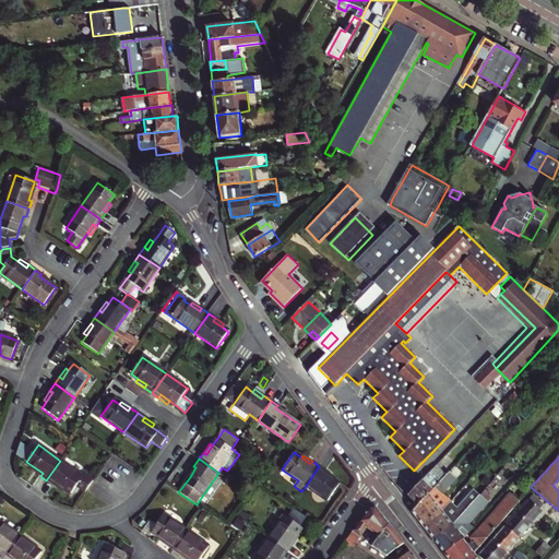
[(71,494),(83,477),(60,461),(46,480),(54,485),(56,483),(64,489),(71,494)]
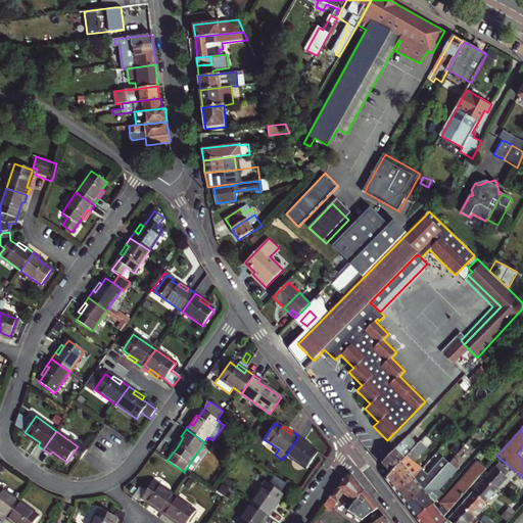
[(435,463),(440,457),(449,446),(447,444),(457,435),(454,433),(430,459),(435,463)]
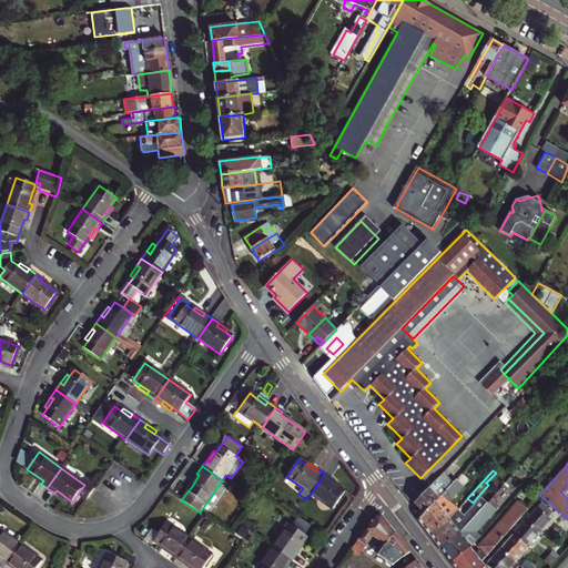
[(424,513),(453,483),(443,473),(415,503),(424,513)]
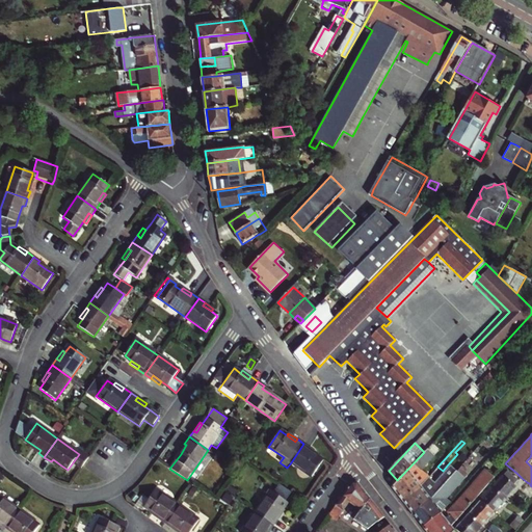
[(440,449),(432,443),(427,449),(433,455),(440,449)]
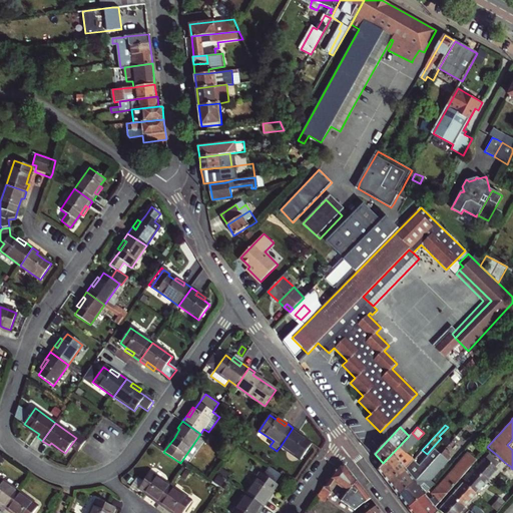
[(39,434),(30,428),(28,431),(37,437),(39,434)]
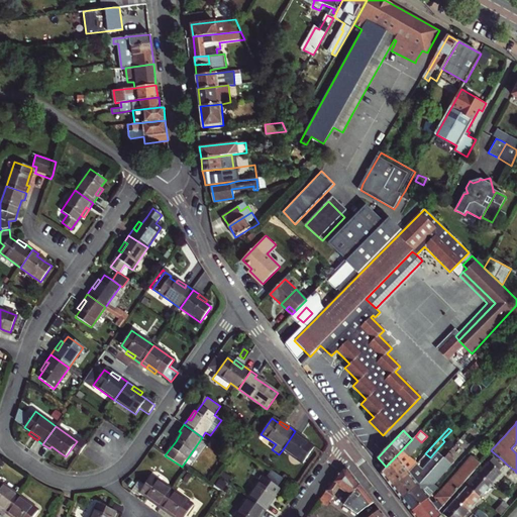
[(173,439),(176,441),(181,432),(179,431),(173,439)]
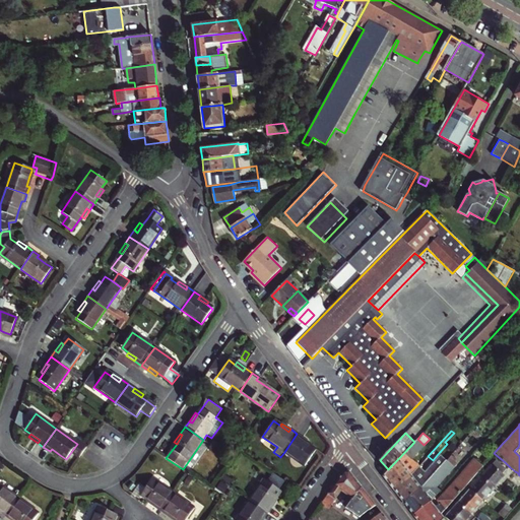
[(297,434),(284,452),(305,466),(316,451),(309,446),(301,441),(303,438),(297,434)]
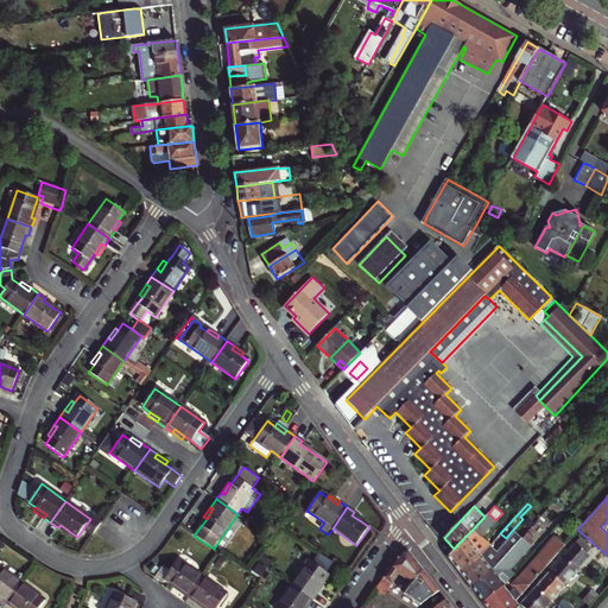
[(479,557),(485,550),(476,540),(495,520),(488,513),(485,517),(454,549),(448,556),(461,571),(479,557)]
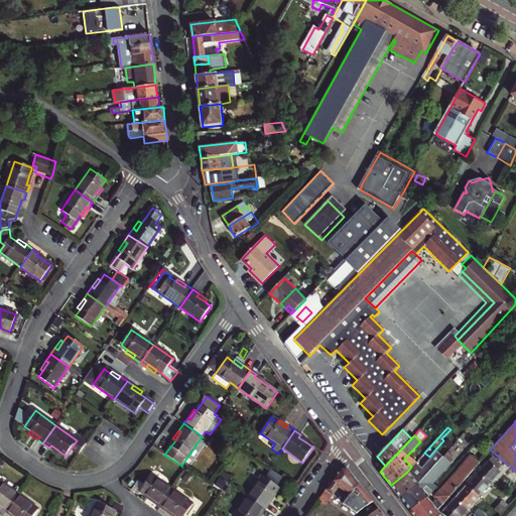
[(51,445),(49,447),(57,454),(59,452),(51,445)]
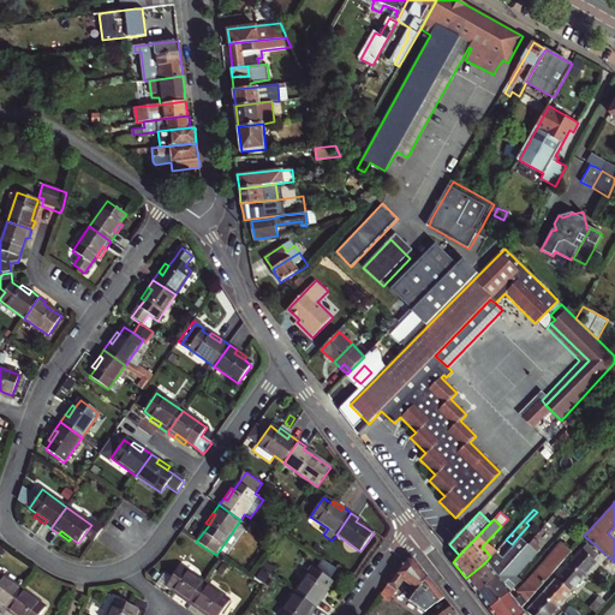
[(466,578),(477,593),(497,578),(527,544),(521,539),(518,537),(512,544),(514,547),(499,565),(490,556),(484,563),(466,578)]
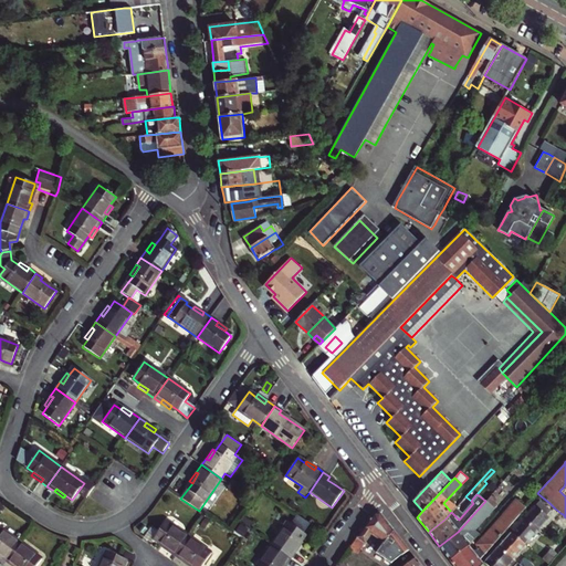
[(247,510),(251,502),(244,498),(239,505),(247,510)]
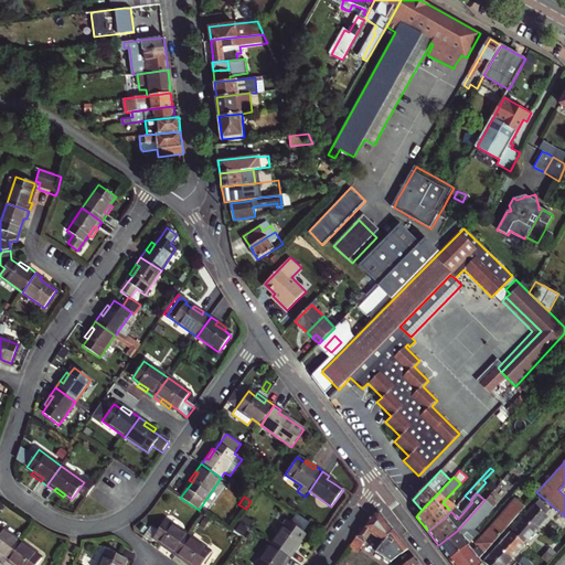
[(477,543),(472,539),(465,547),(449,558),(454,564),(479,564),(482,563),(480,558),(492,543),(505,528),(518,514),(524,507),(515,499),(477,543)]
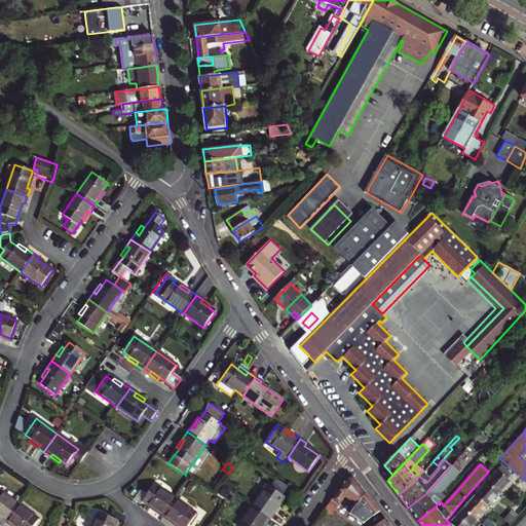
[(440,501),(445,496),(441,493),(459,473),(451,465),(425,494),(408,508),(418,520),(433,510),(440,501)]
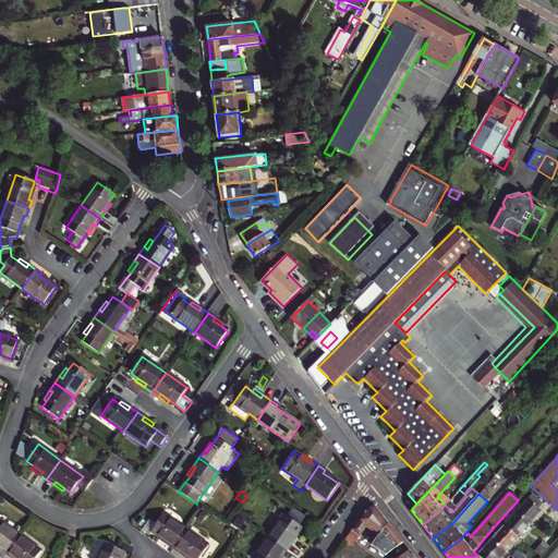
[(531,494),(516,512),(529,523),(541,510),(538,508),(543,504),(531,494)]
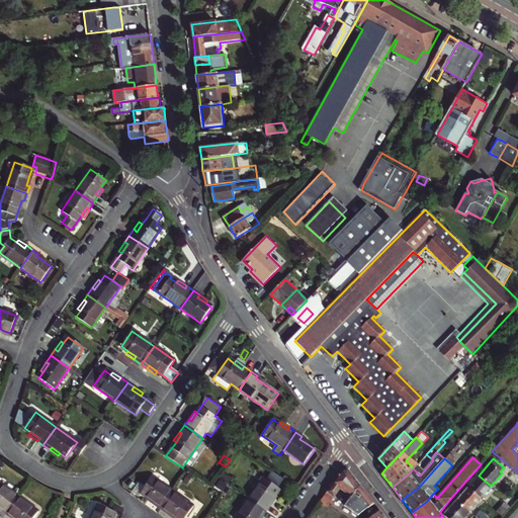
[(342,468),(320,502),(323,505),(325,503),(328,505),(335,495),(339,490),(351,498),(347,503),(353,507),(364,492),(358,488),(360,486),(347,469),(342,468)]
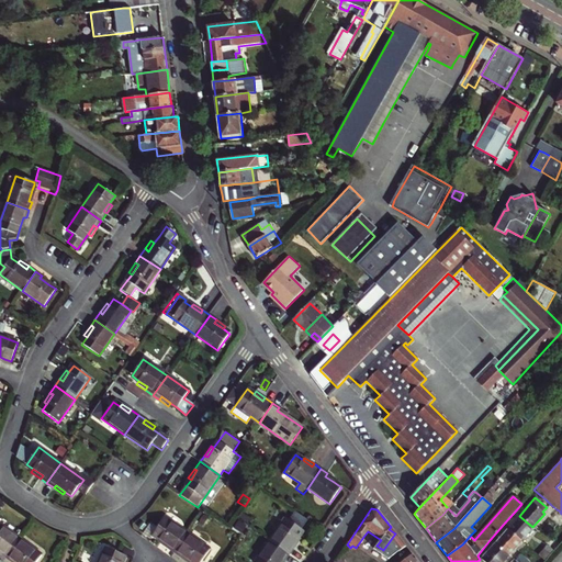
[(551,515),(561,524),(561,514),(559,510),(557,509),(551,515)]
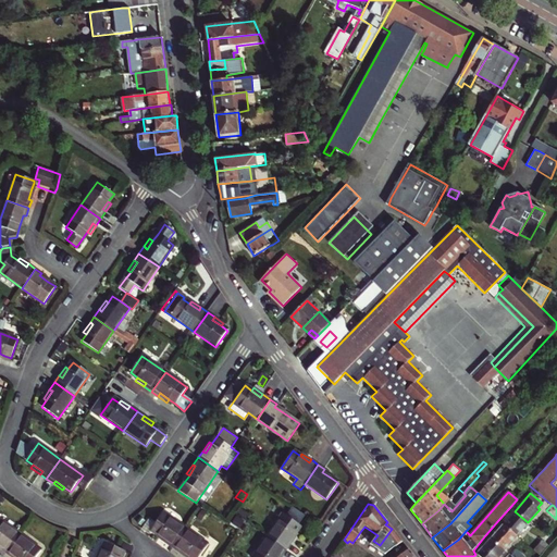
[(304,515),(294,507),(287,516),(281,511),(273,522),(275,524),(268,535),(287,549),(292,543),(288,541),(295,532),(300,525),(298,523),(304,515)]
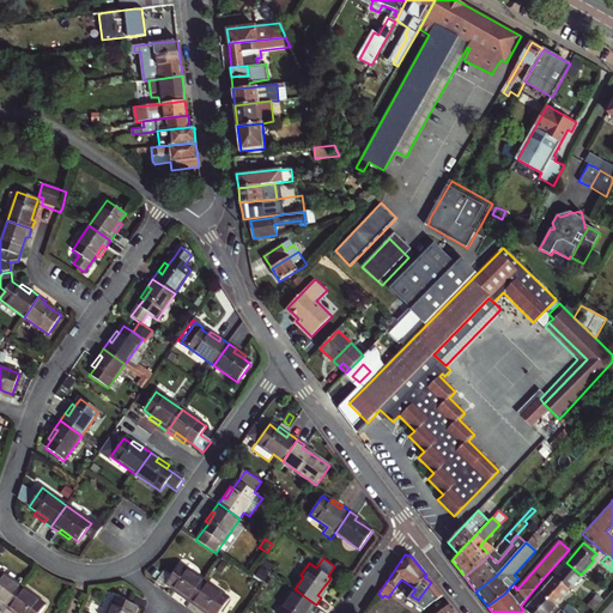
[(219,574),(226,564),(222,562),(214,571),(219,574)]
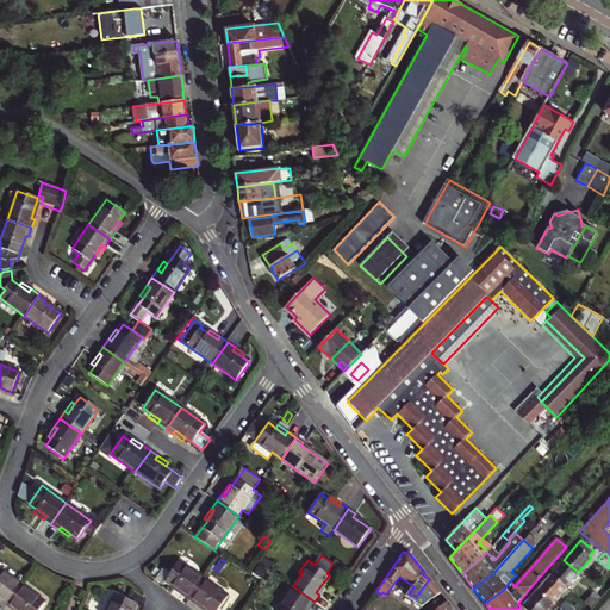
[(564,560),(551,574),(566,586),(578,572),(564,560)]
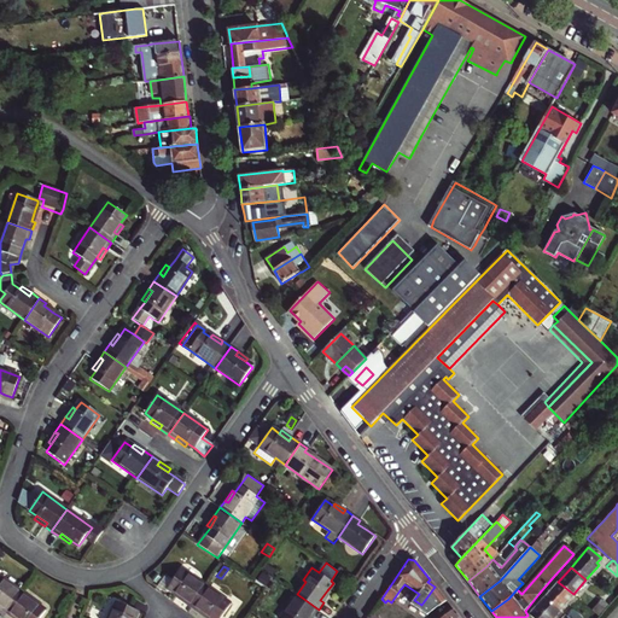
[(185,599),(182,602),(191,608),(207,587),(181,569),(168,588),(175,593),(185,599)]
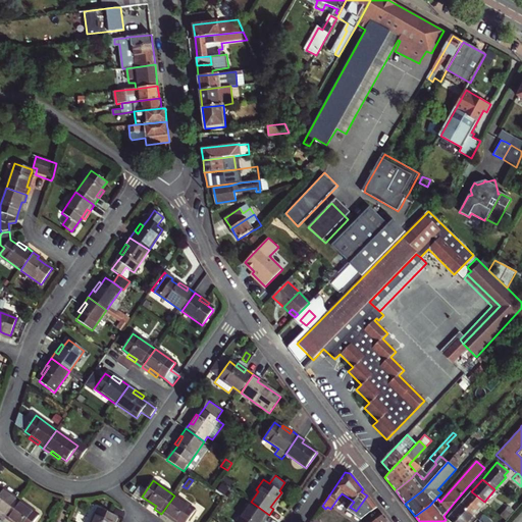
[(0,515),(4,518),(17,500),(0,486),(0,515)]
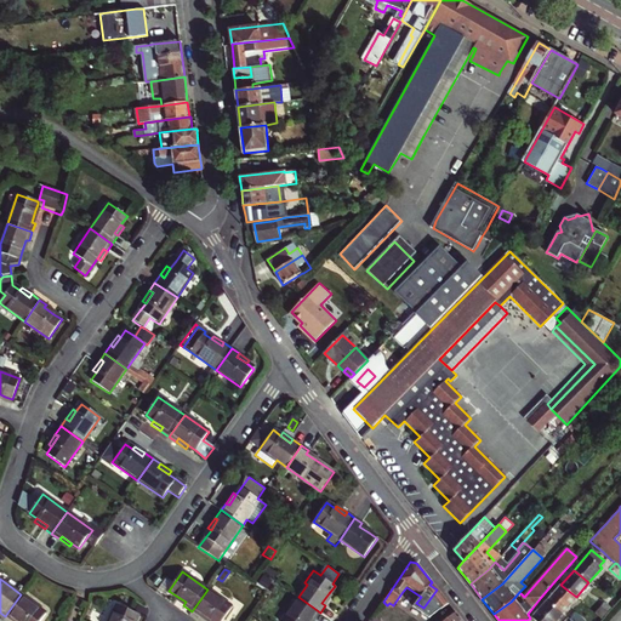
[(560,585),(546,600),(562,614),(576,597),(560,585)]
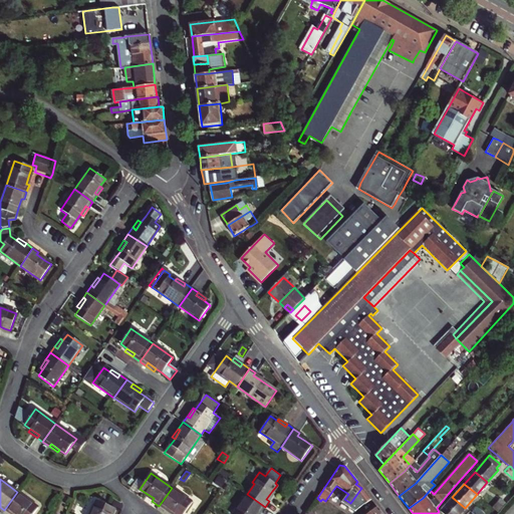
[(336,486),(332,491),(344,499),(348,494),(336,486)]
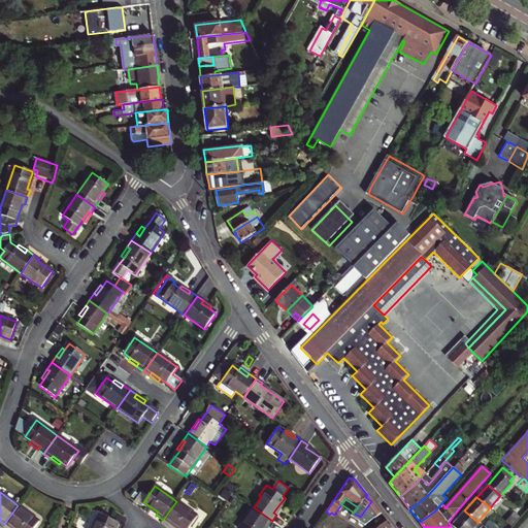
[(189,527),(197,516),(176,501),(163,520),(170,524),(171,522),(179,527),(180,527),(189,527)]
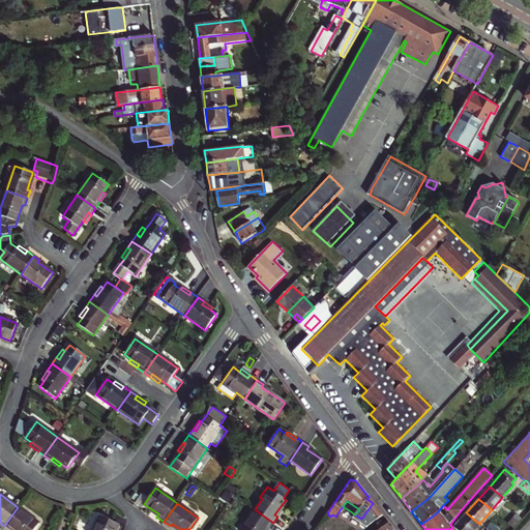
[(274,514),(277,517),(284,508),(281,506),(274,514)]
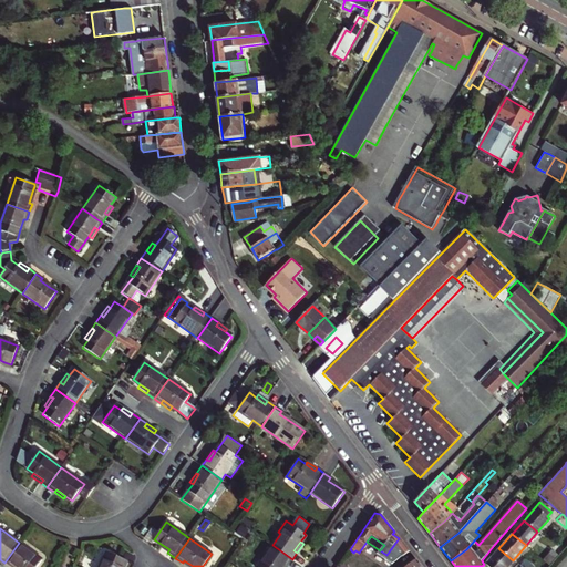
[(37,566),(42,560),(19,543),(4,563),(10,566),(13,566),(14,566),(37,566)]
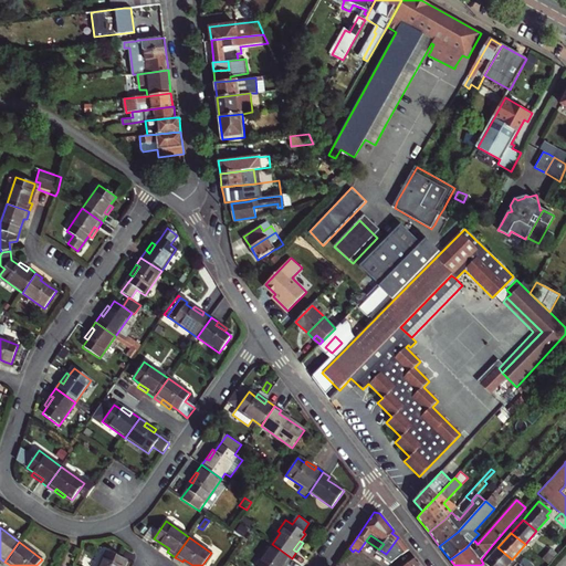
[(158,545),(167,552),(169,548),(160,543),(158,545)]
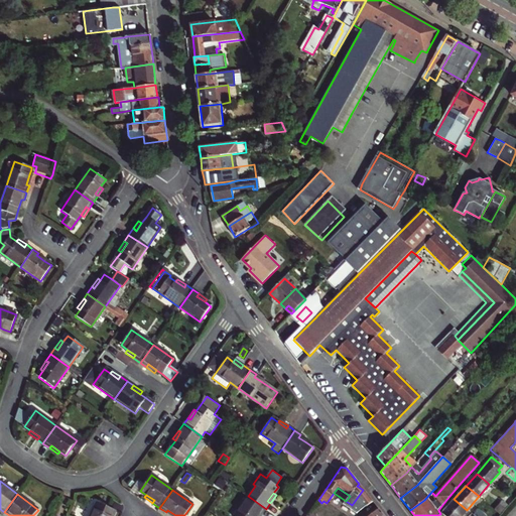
[(266,509),(248,496),(233,515),(256,515),(259,513),(262,515),(266,509)]
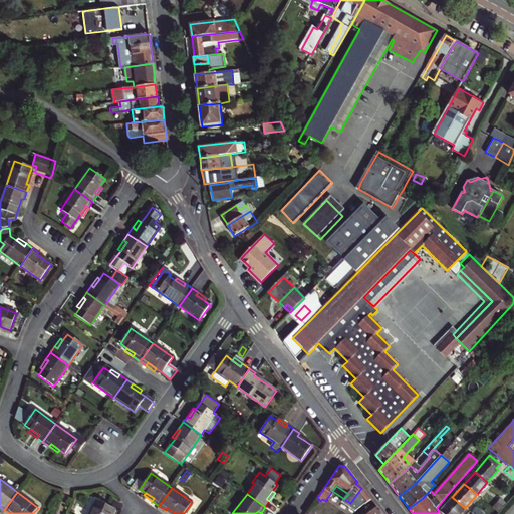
[(443,513),(459,513),(465,508),(452,497),(440,511),(443,513)]
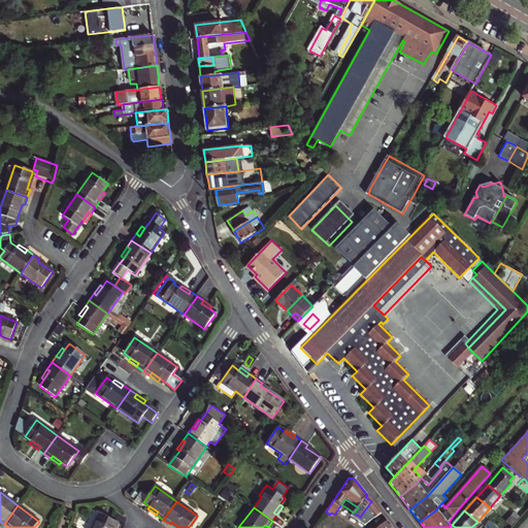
[(505,520),(512,525),(518,517),(513,512),(505,520)]
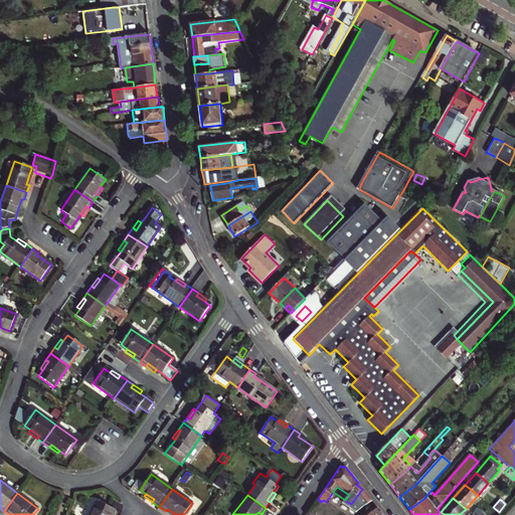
[(97,501),(90,514),(111,514),(114,509),(97,501)]
